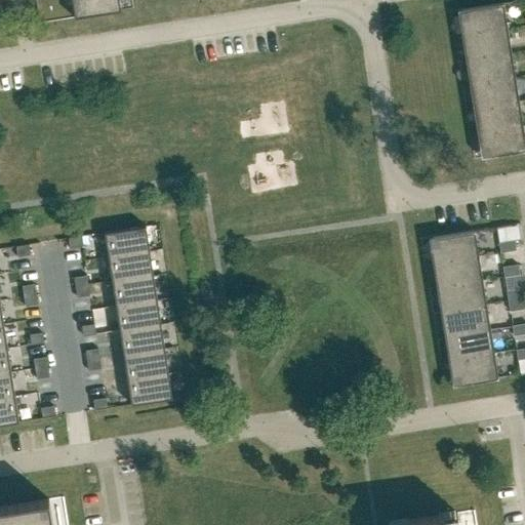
[(71,0),(75,18),(121,10),(119,0),(71,0)]
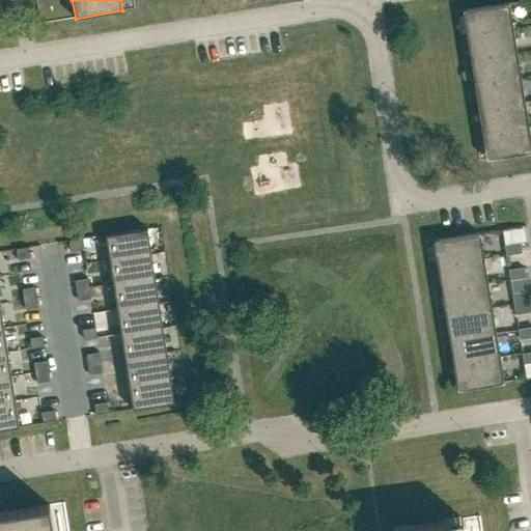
[(468,9),(463,10),(467,36),(512,29),(509,4),(508,3),(468,9)]
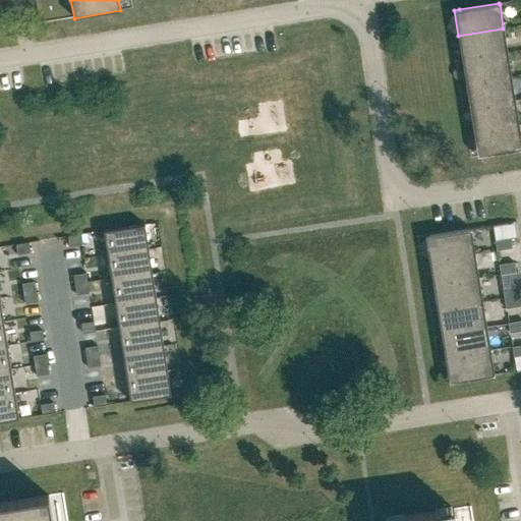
[(458,36),(462,59),(507,52),(503,29),(458,36)]
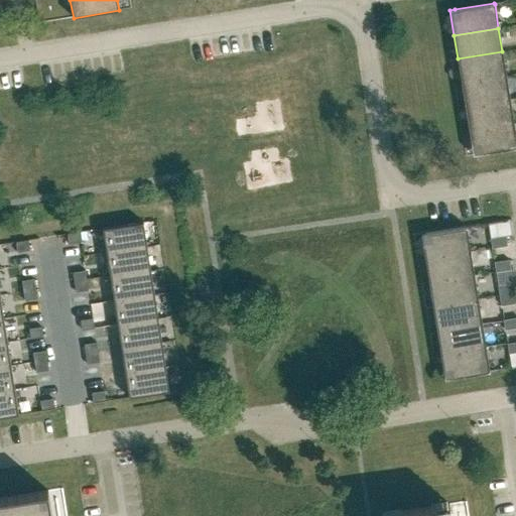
[(458,58),(461,83),(462,83),(506,76),(502,51),(458,58)]
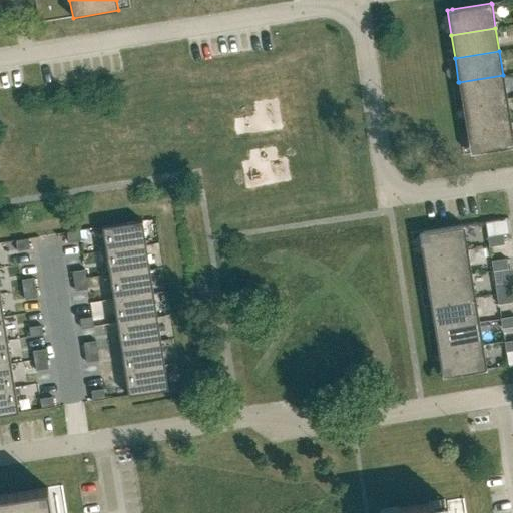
[(459,82),(458,82),(462,106),(463,106),(507,99),(503,75),(459,82)]
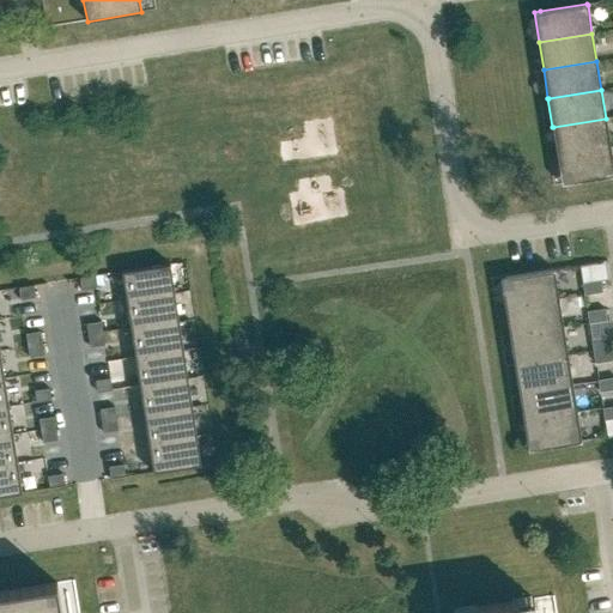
[(553,127),(552,127),(557,156),(557,155),(611,146),(606,119),(553,127)]
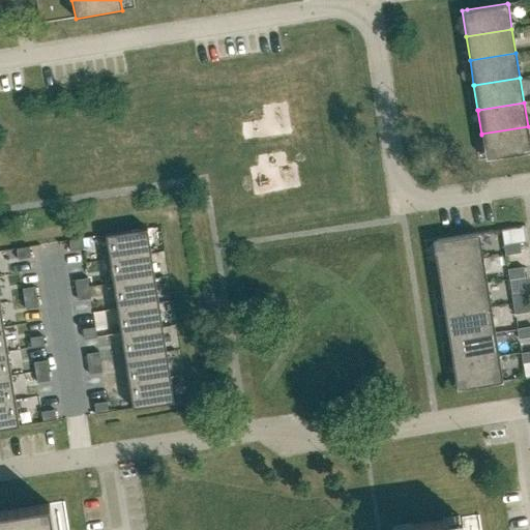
[(481,134),(481,135),(486,159),(491,158),(529,152),(529,142),(528,126),(481,134)]
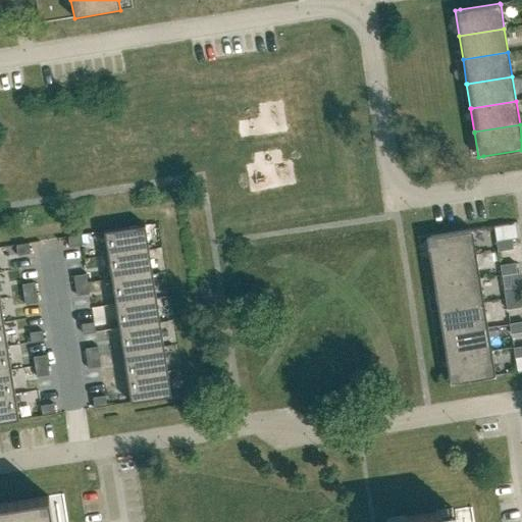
[(145,225),(104,231),(108,256),(149,250),(145,225)]
